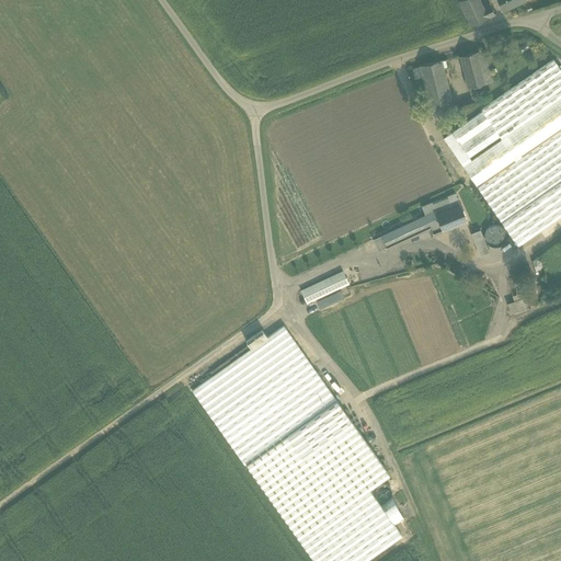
[(459,0),(470,26),(488,19),(484,9),(480,0),(459,0)]
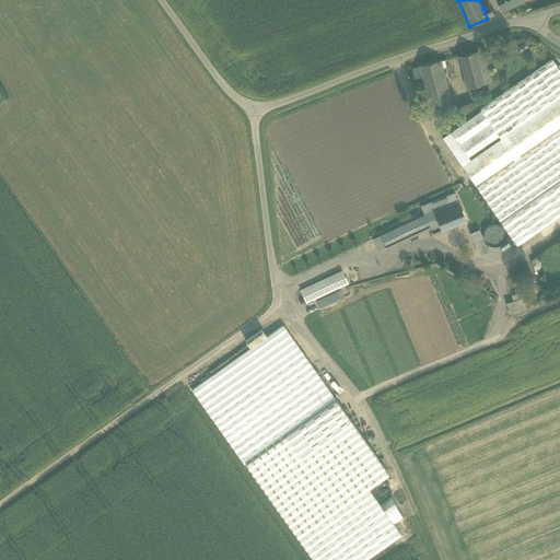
[(498,0),(503,11),(526,1),(524,0),(498,0)]
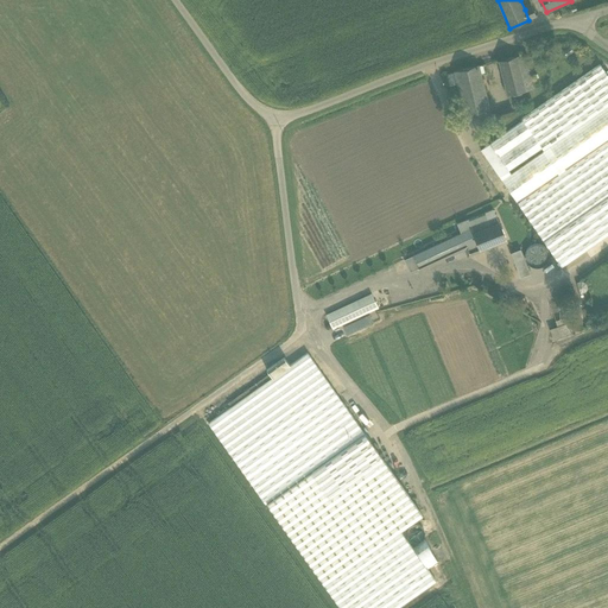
[(532,7),(525,10),(529,20),(537,17),(532,7)]
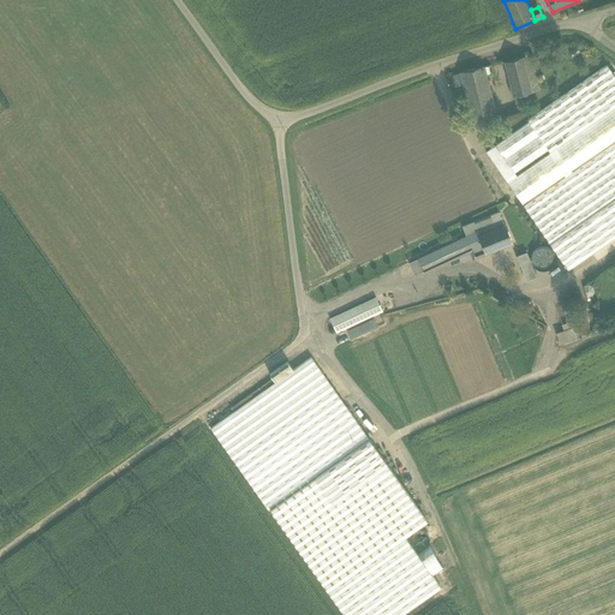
[(535,54),(523,57),(529,81),(541,78),(535,54)]
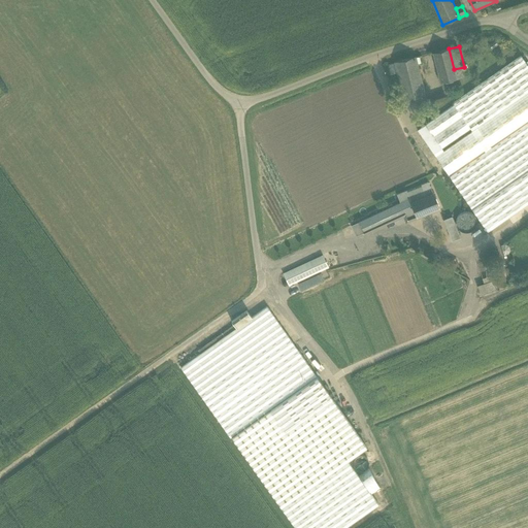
[(449,48),(433,53),(440,83),(457,78),(454,69),(449,48)]
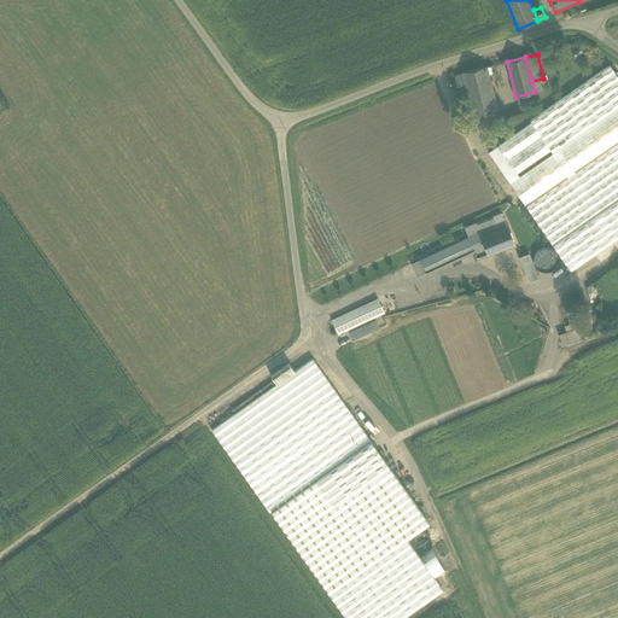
[(617,76),(608,63),(537,112),(540,116),(559,144),(617,103),(617,76)]
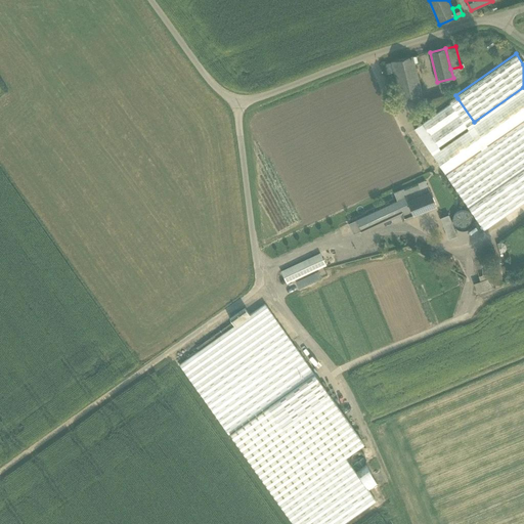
[(411,57),(392,62),(401,97),(421,92),(411,57)]
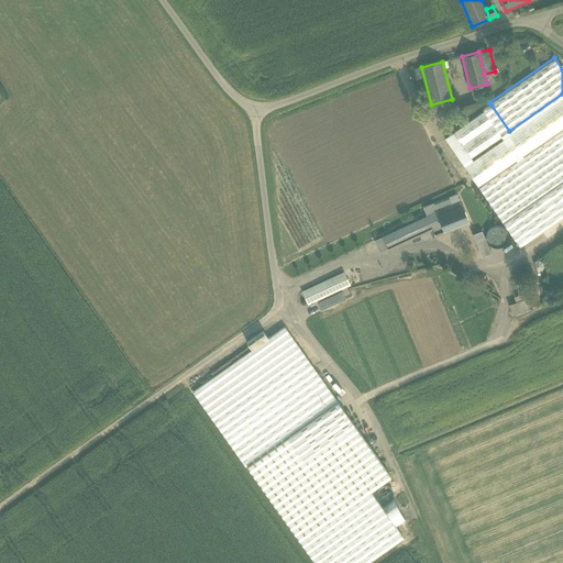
[(495,72),(484,74),(487,84),(497,81),(495,72)]
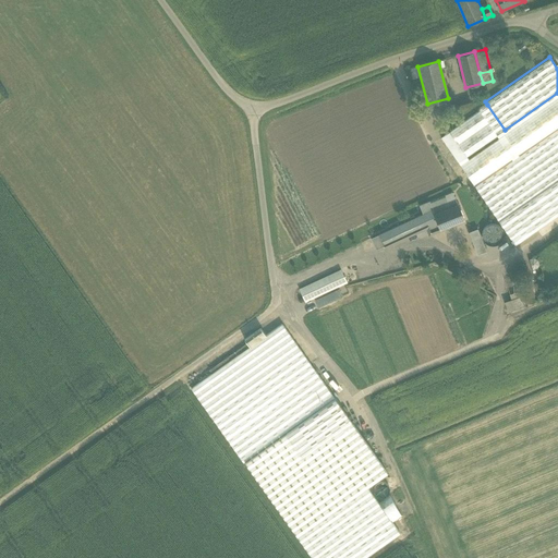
[(557,93),(505,130),(487,105),(481,110),(488,122),(458,144),(459,145),(489,123),(498,135),(466,157),(459,162),(461,166),(470,160),(557,98),(557,93)]
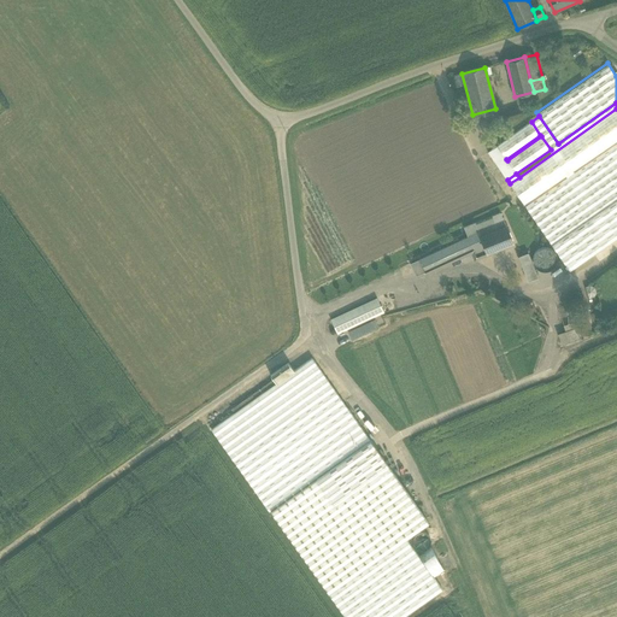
[(521,109),(501,115),(504,122),(523,116),(521,109)]
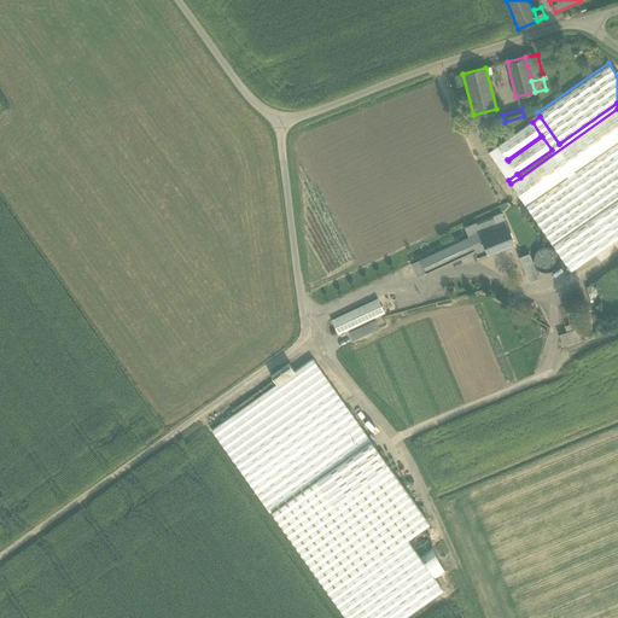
[(617,109),(520,178),(536,200),(617,143),(617,109)]
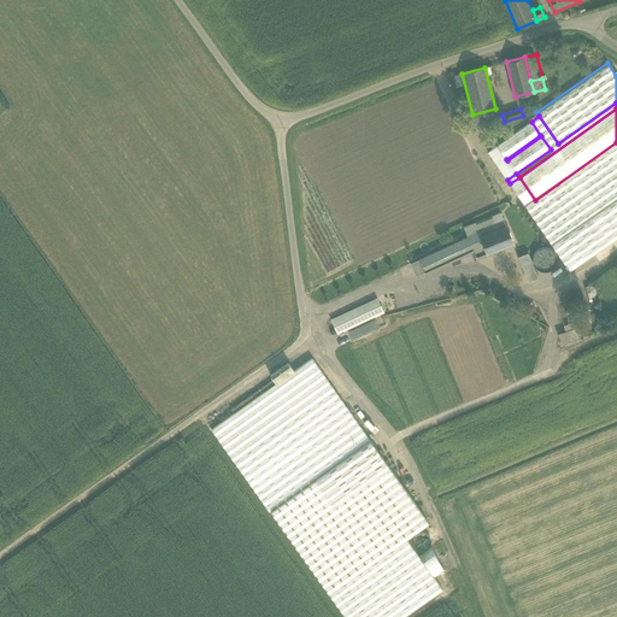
[(532,122),(497,145),(506,159),(540,135),(532,122)]
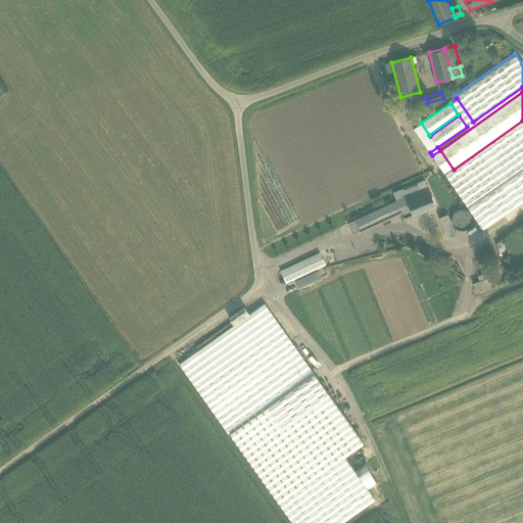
[(459,115),(430,136),(437,147),(467,127),(459,115)]
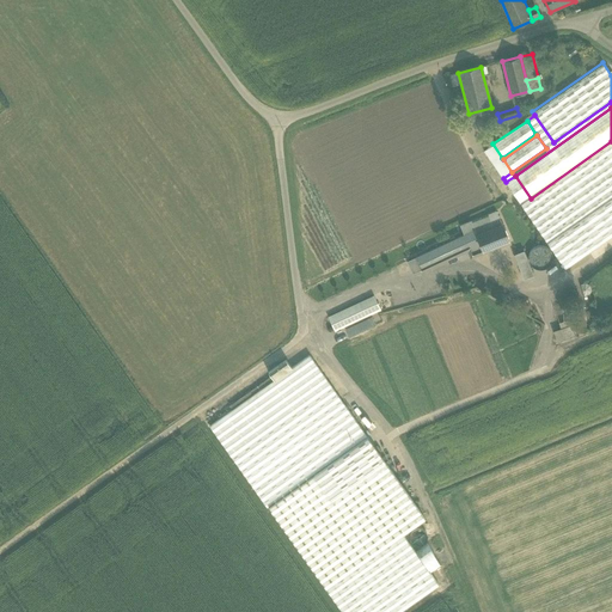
[(611,141),(531,199),(521,204),(548,242),(611,197),(611,141)]
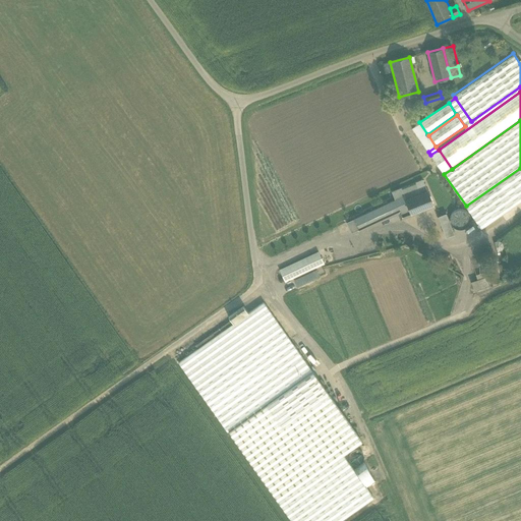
[(427,134),(419,122),(412,128),(428,152),(436,147),(428,135),(427,134)]
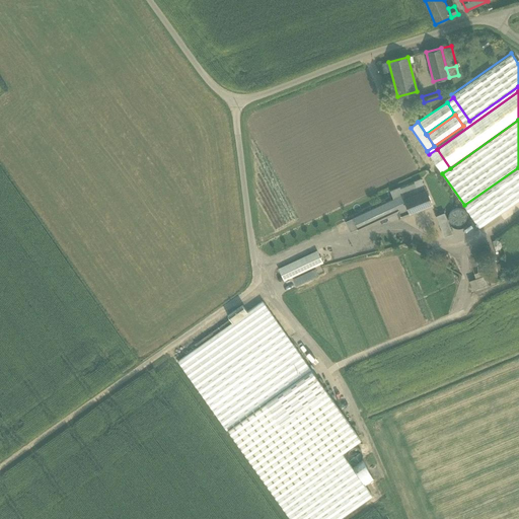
[(437,149),(429,154),(442,173),(450,168),(437,149)]
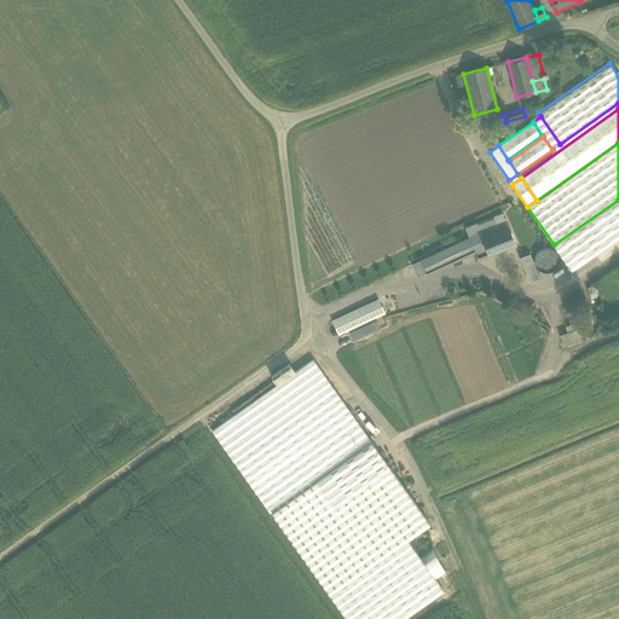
[(618,200),(554,244),(572,272),(618,238),(618,200)]
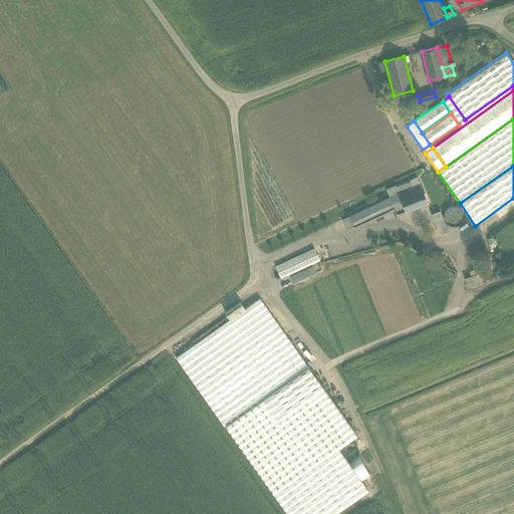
[(419,185),(399,193),(400,197),(421,189),(419,185)]
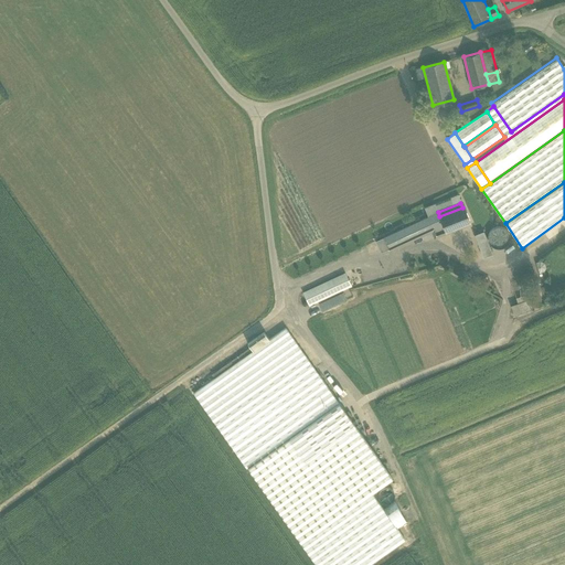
[(462,208),(439,216),(441,220),(446,232),(468,222),(462,208)]
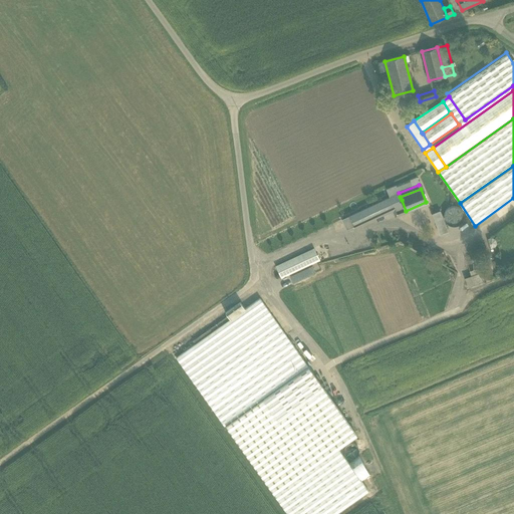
[(399,193),(390,198),(393,204),(402,200),(400,197),(399,193)]
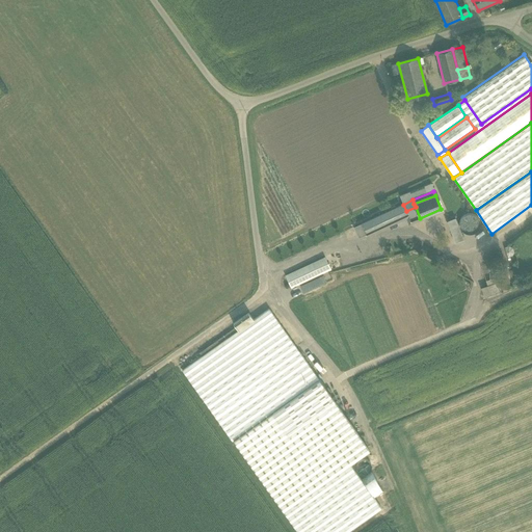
[(403,205),(362,223),(364,228),(367,235),(408,215),(406,211),(403,205)]
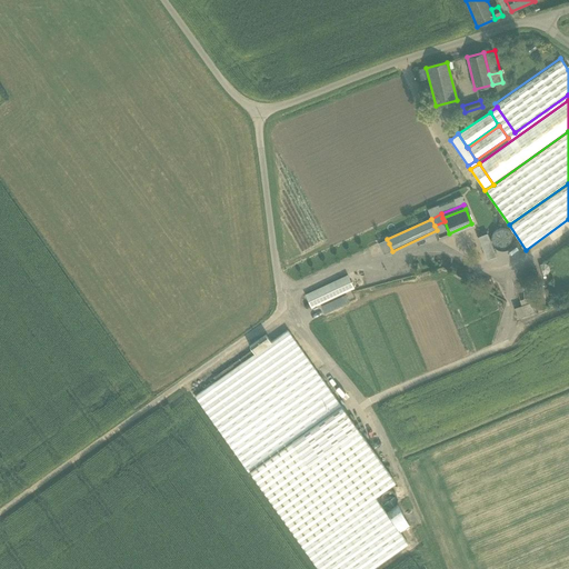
[(486,259),(496,255),(487,232),(477,236),(486,259)]
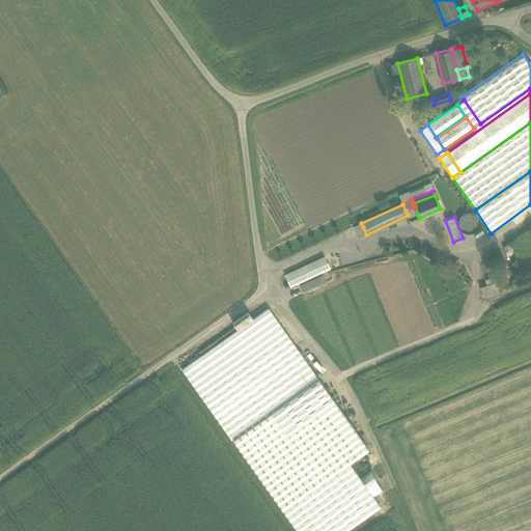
[(324,257),(284,275),(290,287),(330,269),(324,257)]
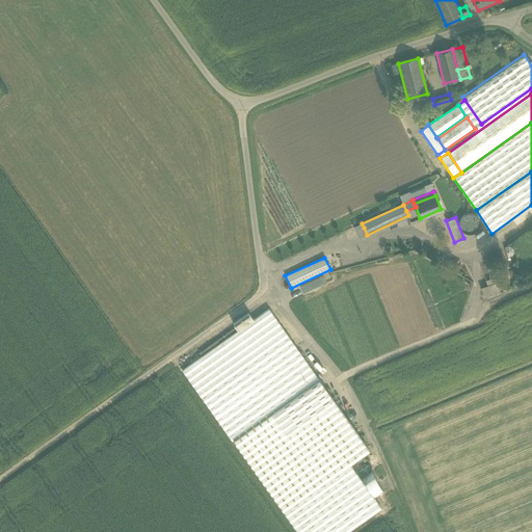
[(495,284),(481,288),(484,297),(499,292),(495,284)]
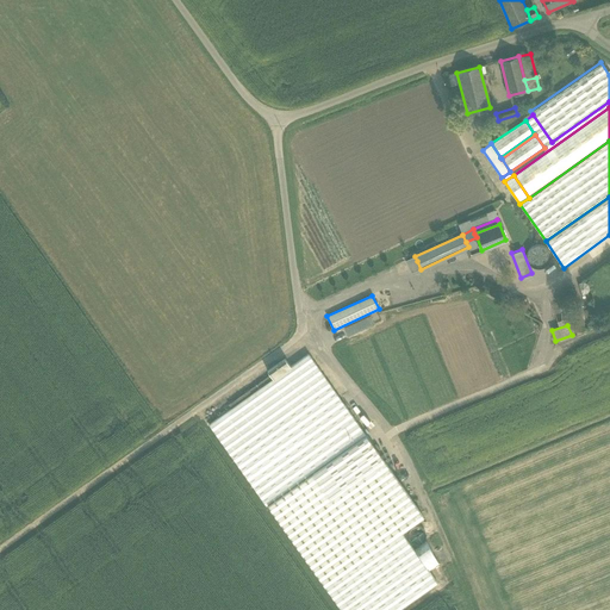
[(423,517),(307,355),(209,425),(266,506),(267,505),(341,609),(398,609),(436,583),(402,533),(423,517)]
